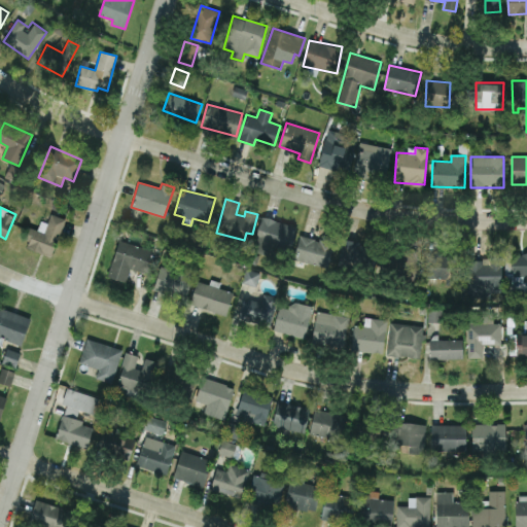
[(24,248),(55,255),(64,217),(50,214),(48,222),(40,220),(38,230),(29,227),(24,248)]
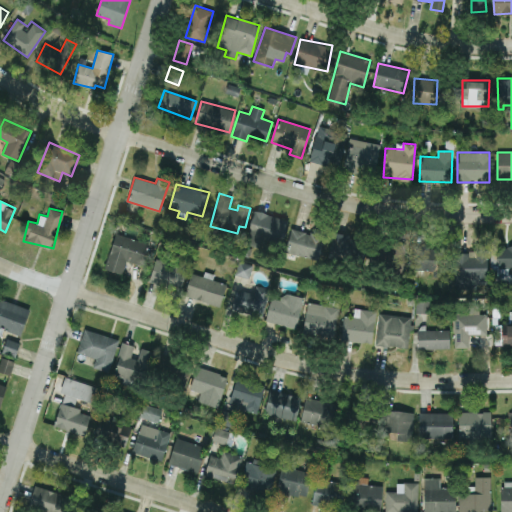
[(246,244),(266,250),(268,240),(281,243),(288,220),(256,211),(246,244)]
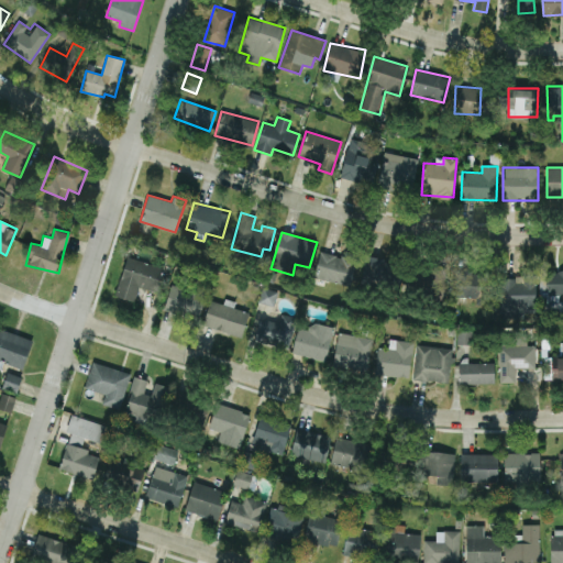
[(315,277),(350,286),(356,260),(321,251),(315,277)]
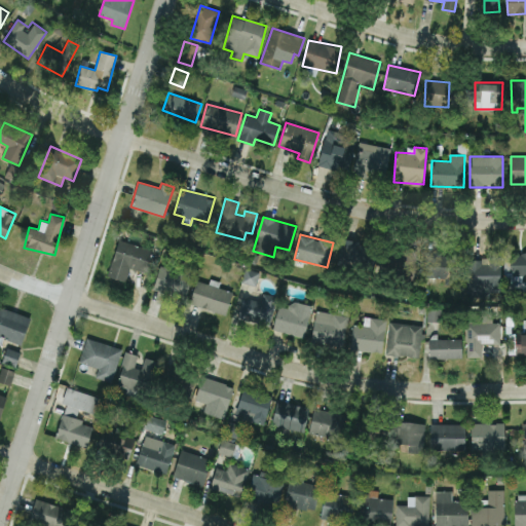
[(364,270),(370,246),(342,238),(336,262),(364,270)]
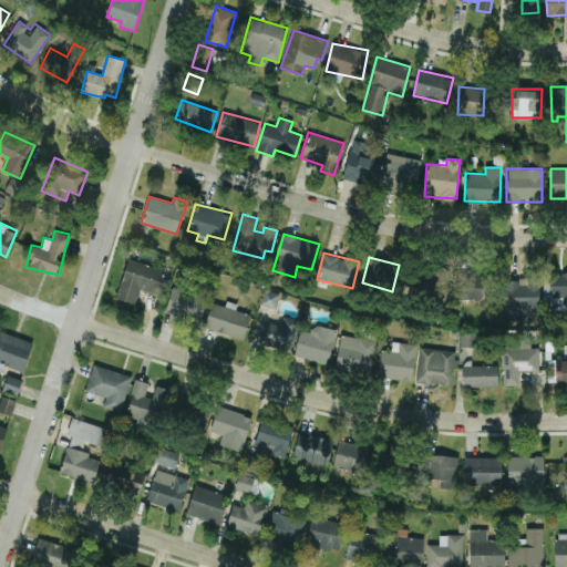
[(115,298),(135,303),(140,289),(156,295),(164,269),(127,258),(115,298)]
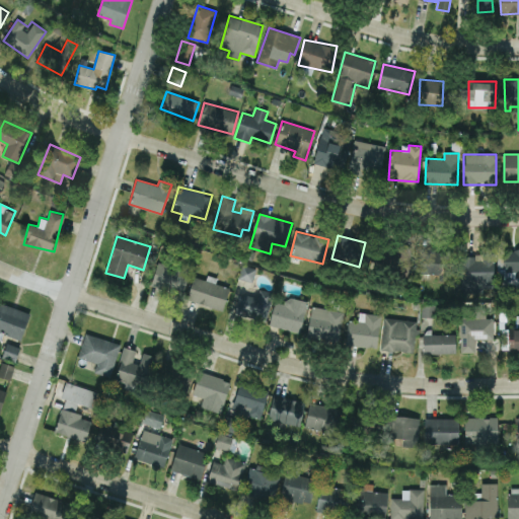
[(439,280),(451,281),(452,250),(421,249),(420,274),(439,274),(439,280)]
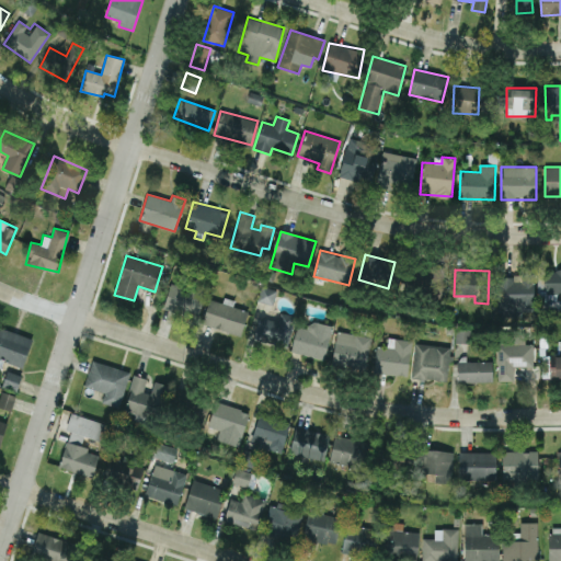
[(560,270),(546,271),(546,294),(560,293),(560,270)]
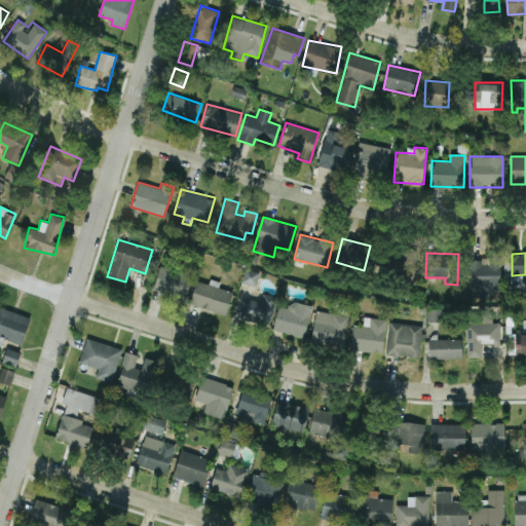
[(501,294),(500,254),(487,254),(487,259),(464,260),(465,295),(501,294)]
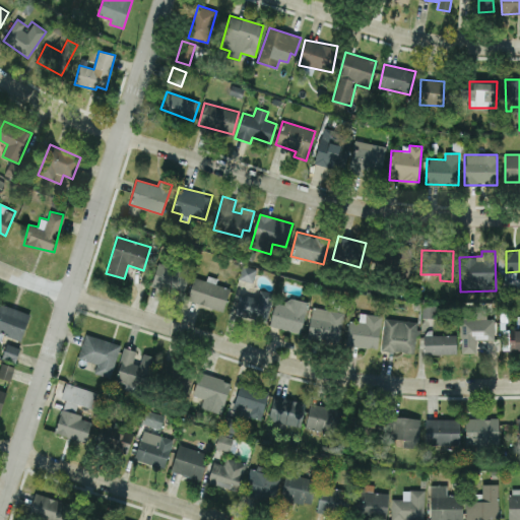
[(519,278),(505,278),(505,252),(500,252),(500,285),(507,285),(507,290),(518,290),(518,298),(519,297),(519,278)]
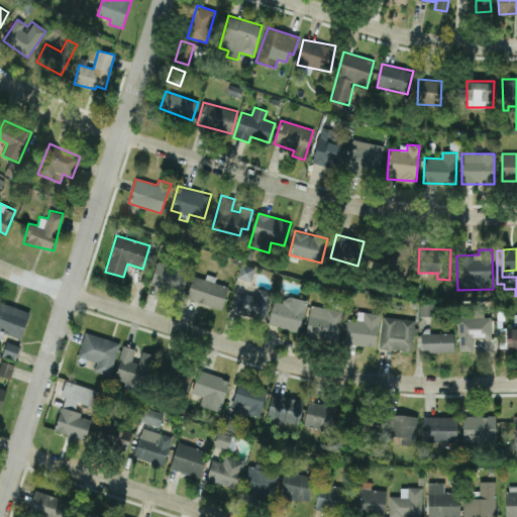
[(187,270),(157,263),(150,285),(182,292),(187,270)]
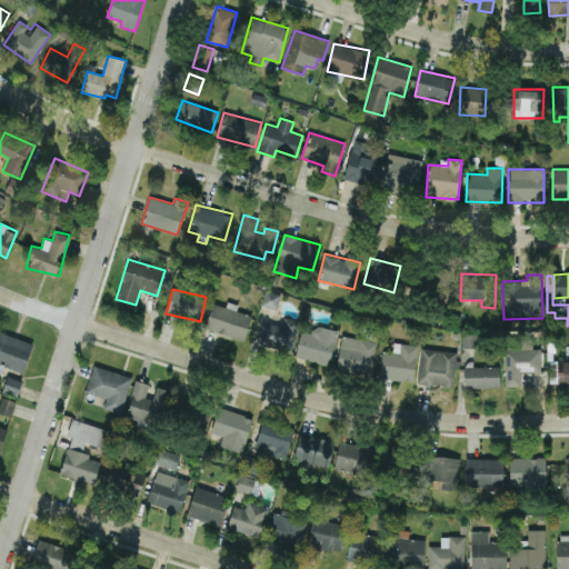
[(280,293),(265,291),(261,306),(277,309),(280,293)]
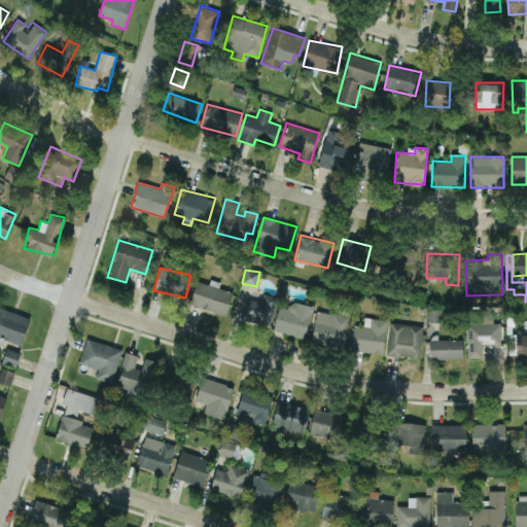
[(233,291),(217,288),(218,282),(211,280),(210,284),(196,281),(189,306),(227,314),(233,291)]
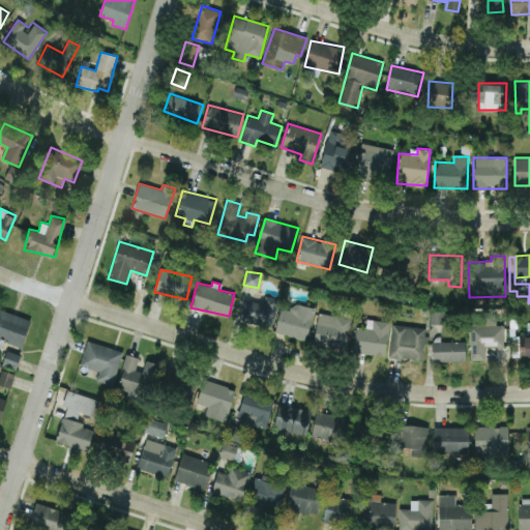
[(263,303),(243,299),(239,320),(271,327),(277,298),(264,295),(263,303)]
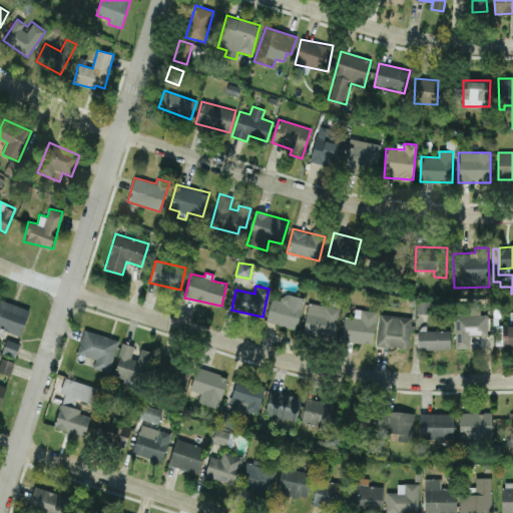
[(266,321),(296,330),(305,299),(283,293),(281,301),(272,299),(266,321)]
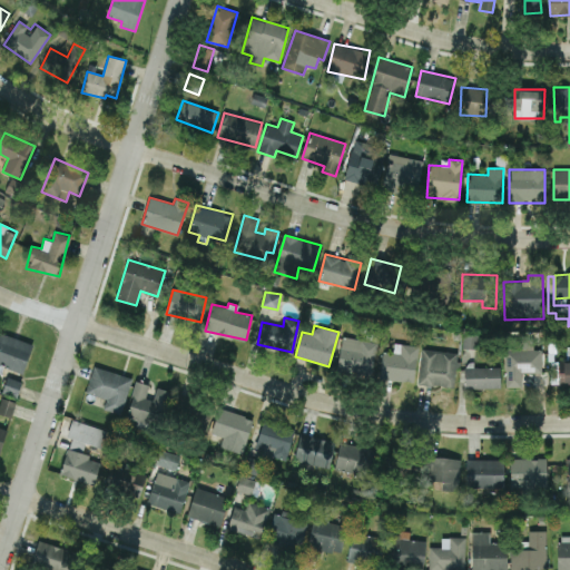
[(23,374),(33,345),(0,332),(0,373),(1,374),(3,366),(23,374)]
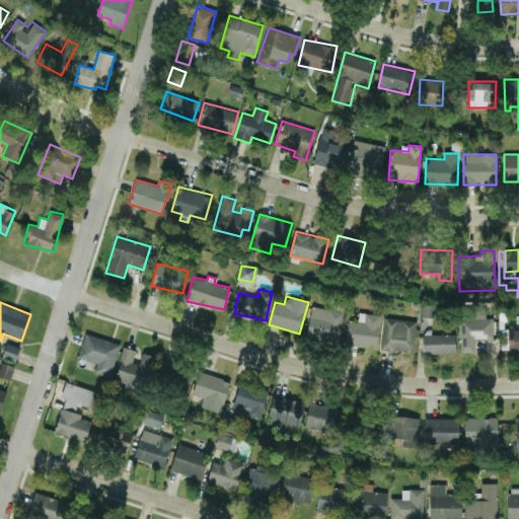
[(435,317),(435,304),(422,304),(421,317),(435,317)]
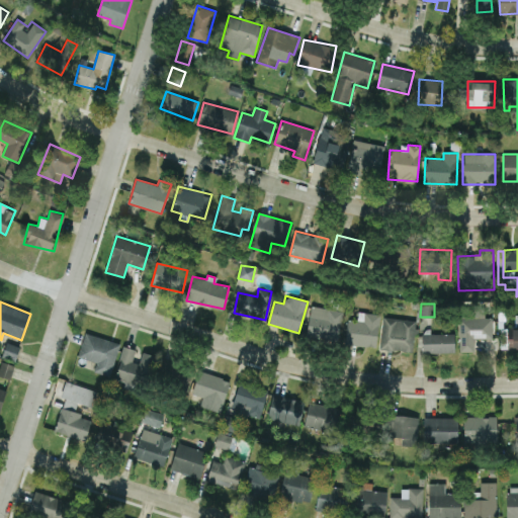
[(341,311),(312,307),(309,327),(338,331),(341,311)]
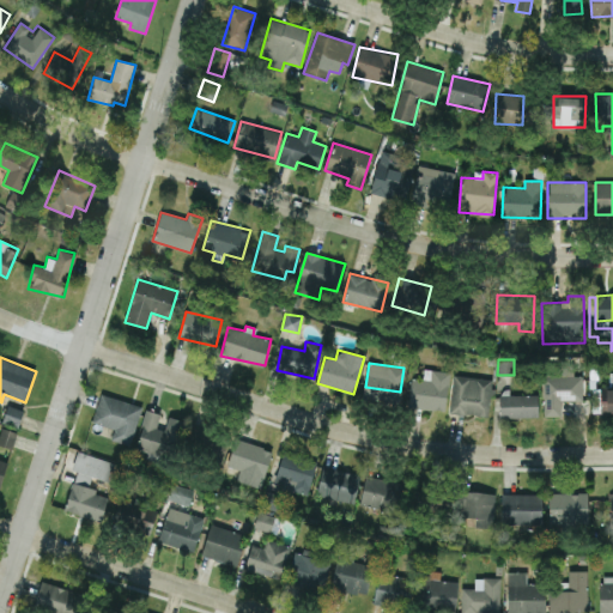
[(408,408),(445,411),(449,371),(424,369),(423,380),(411,378),(408,408)]
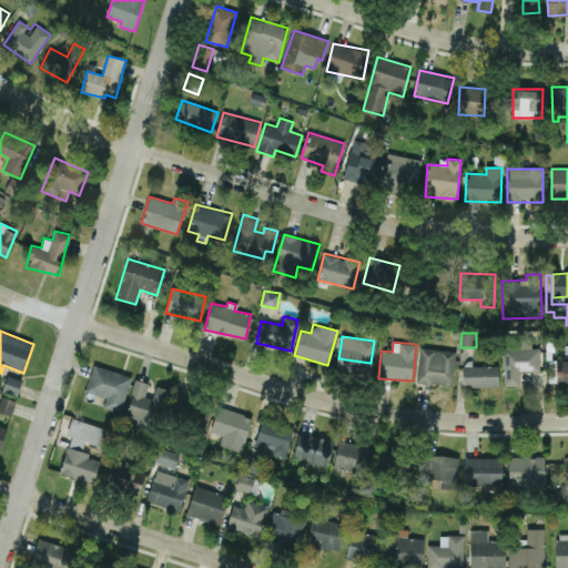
[(456,352),(421,347),(416,383),(453,386),(456,352)]
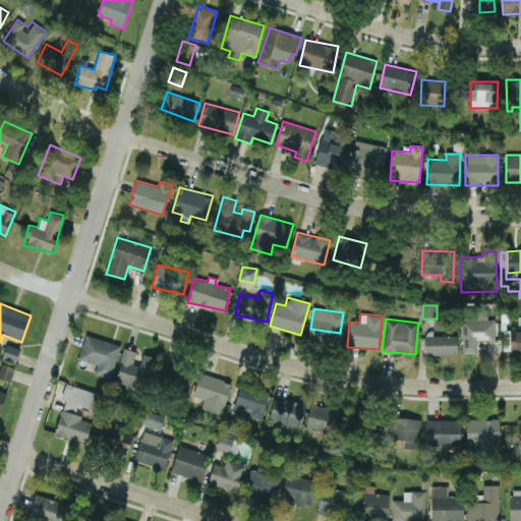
[(496,341),(495,320),(461,320),(462,354),(477,354),(477,341),(496,341)]
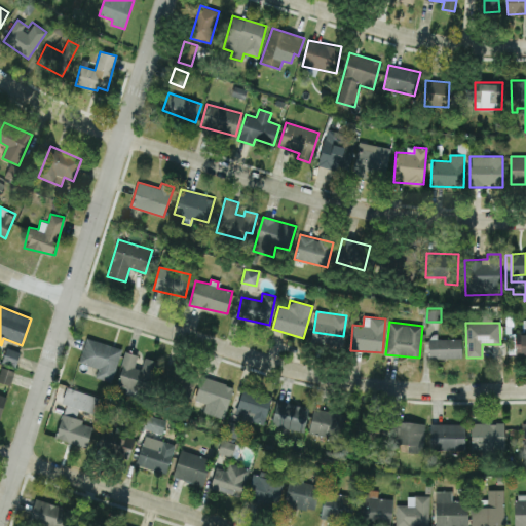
[(428,340),(429,359),(461,358),(461,338),(428,340)]
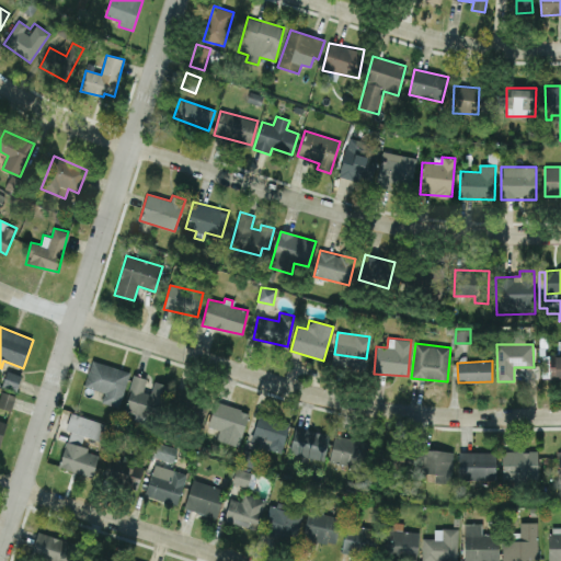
[(128,369),(91,362),(86,388),(104,391),(102,403),(122,408),(128,369)]
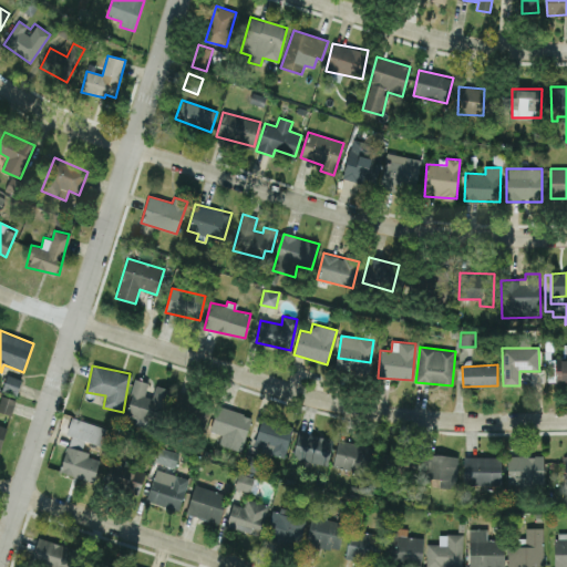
[(22,379),(7,375),(3,388),(19,392),(22,379)]
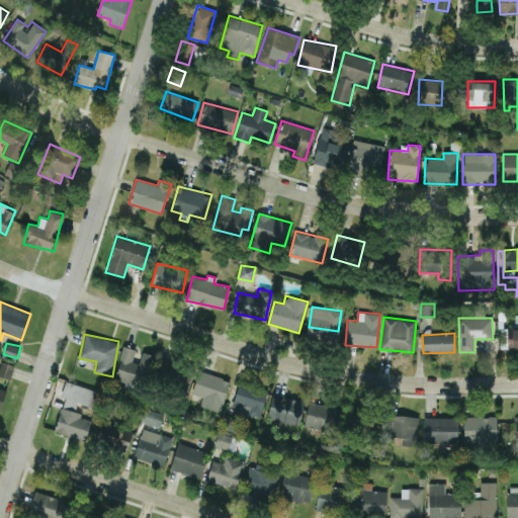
[(158,356),(142,352),(139,363),(133,361),(136,349),(122,346),(115,379),(124,381),(123,384),(150,391),(158,356)]
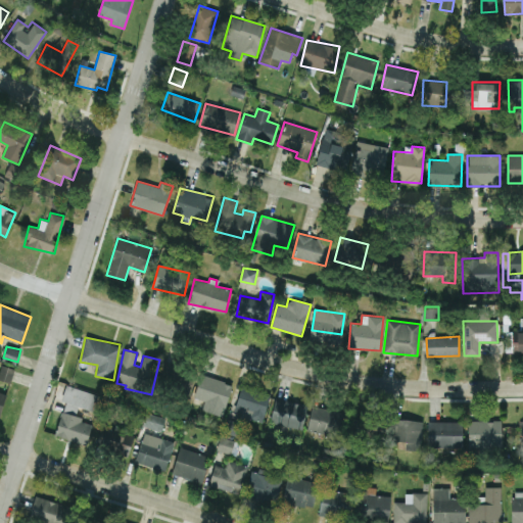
[(0,371),(0,380),(10,383),(14,369),(2,365),(0,371)]
